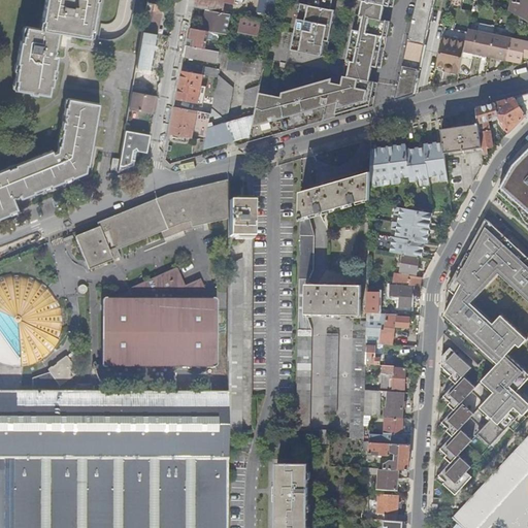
[(95,0),(94,0),(44,0),(41,21),(42,21),(41,30),(38,30),(25,27),(24,36),(22,36),(21,42),(19,41),(15,63),(17,64),(15,72),(14,80),(15,80),(13,90),(29,92),(28,94),(35,95),(35,93),(47,95),(50,86),(51,86),(52,78),(51,78),(52,69),(54,70),(55,63),(41,61),(42,54),(52,56),(54,51),(53,47),(54,47),(57,33),(65,34),(66,23),(73,24),(71,35),(88,38),(90,29),(92,29),(96,1),(95,0)]
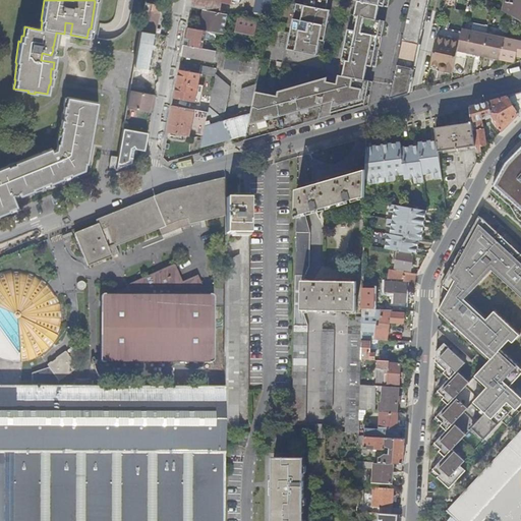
[(193,0),(192,8),(220,12),(222,3),(231,4),(231,0),(193,0)]
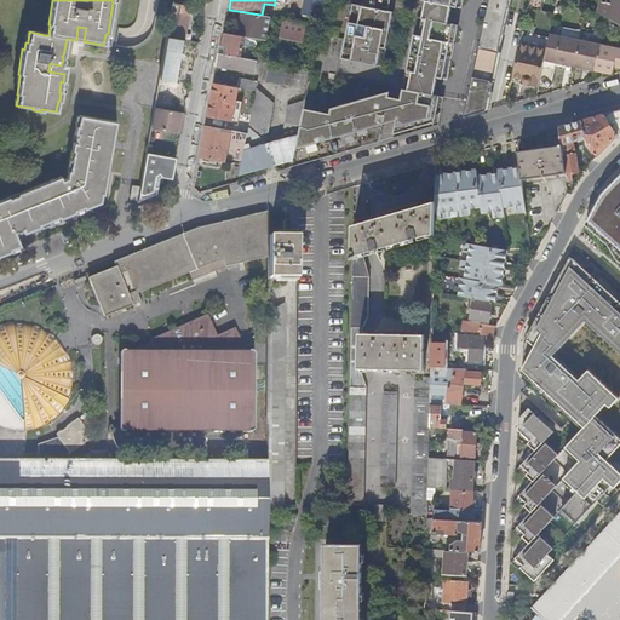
[(325,0),(304,0),(303,12),(322,16),(325,0)]
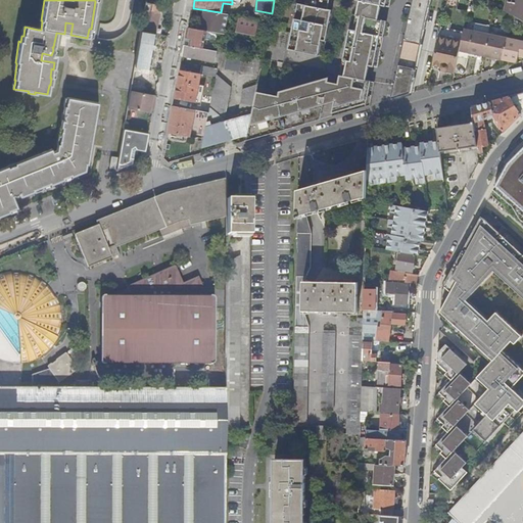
[(305,0),(304,5),(328,9),(329,0),(305,0)]
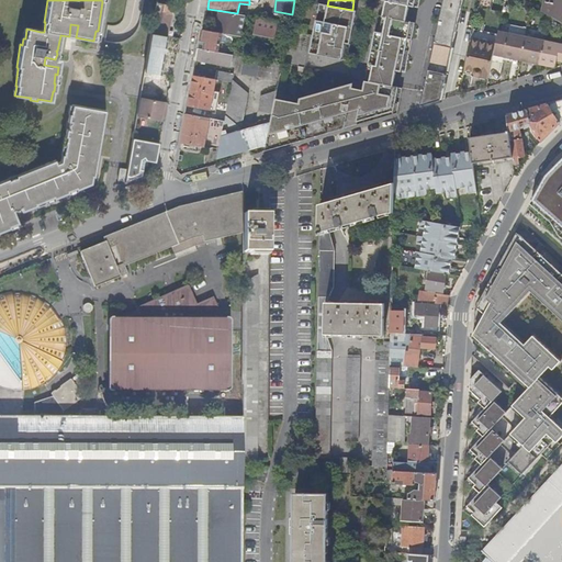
[(462,0),(444,0),(435,44),(452,47),(462,0)]
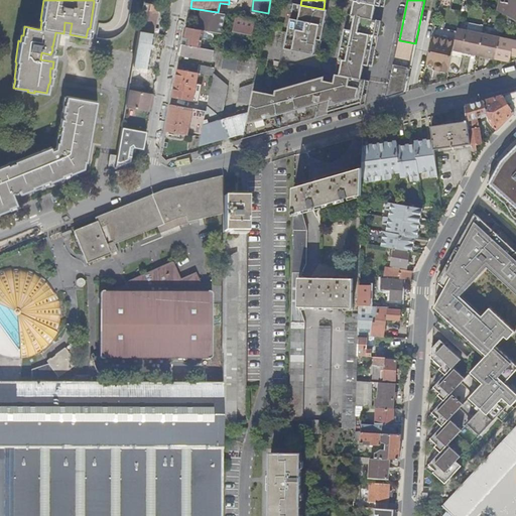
[(440,0),(440,6),(449,8),(452,0),(440,0)]
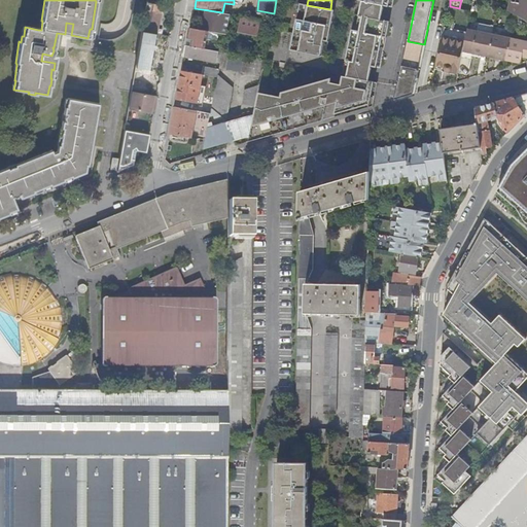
[(526,0),(511,0),(510,9),(512,9),(526,20),(526,0)]
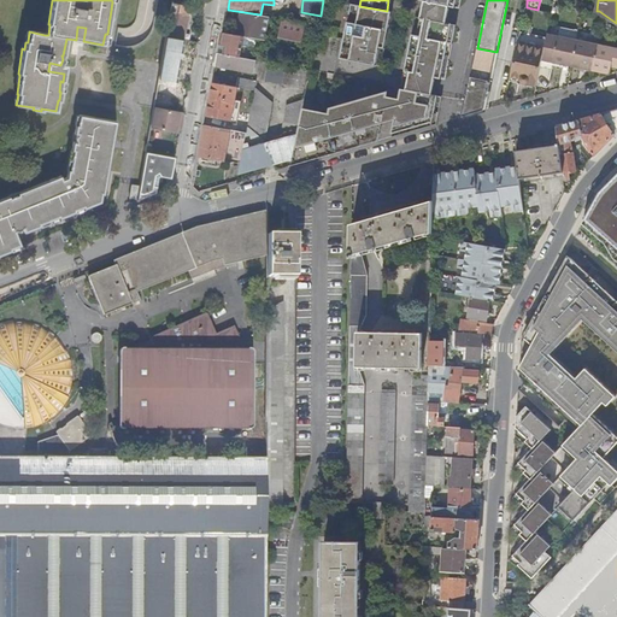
[(450,6),(423,1),(419,17),(446,23),(450,6)]
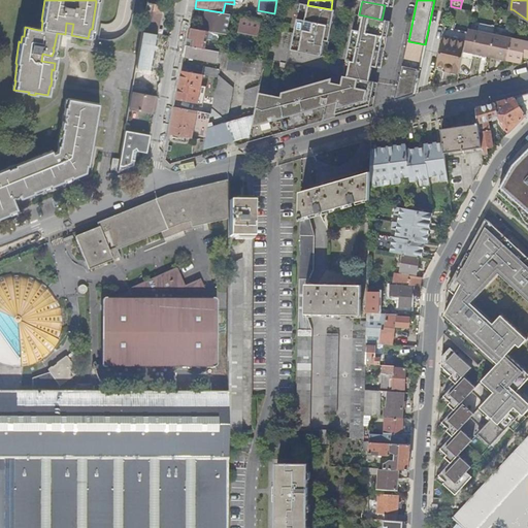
[(147,2),(142,31),(156,33),(162,5),(147,2)]
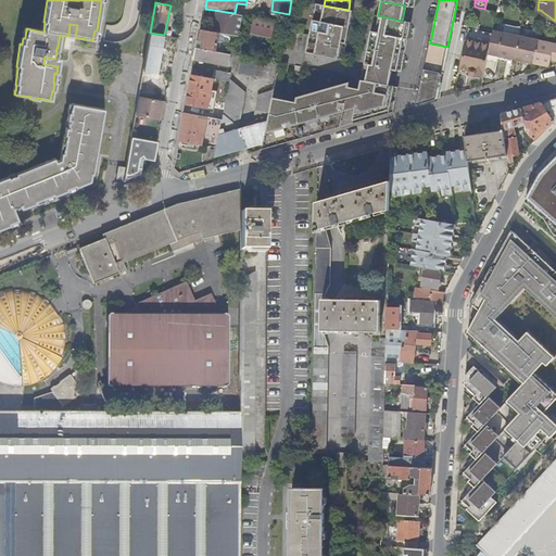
[(324,5),(316,3),(306,52),(343,60),(346,41),(349,29),(353,11),(349,10),(324,5)]
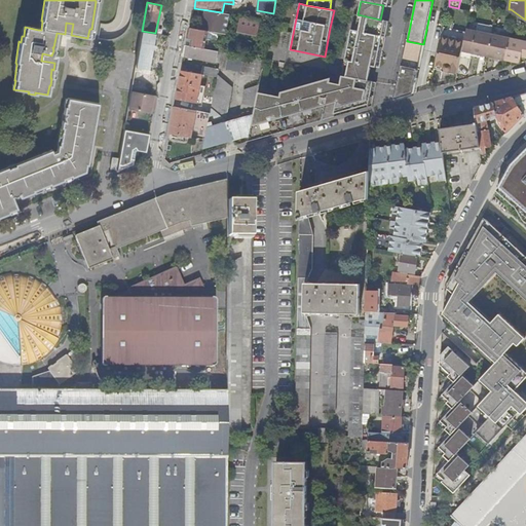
[(161,12),(173,14),(174,7),(163,5),(161,12)]
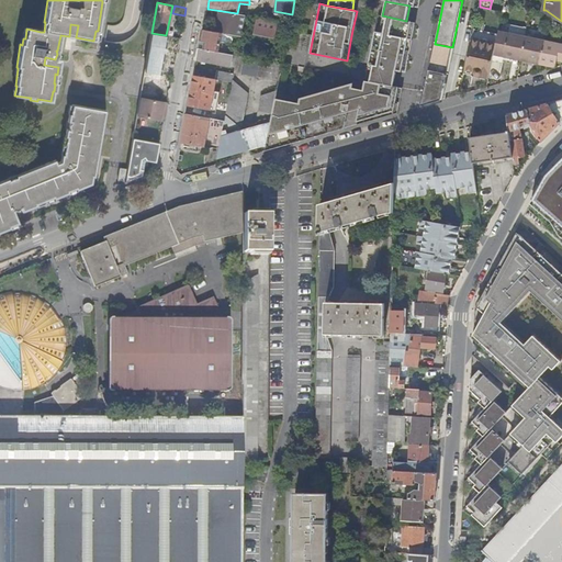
[(203,30),(228,34),(233,35),(242,36),(246,15),(237,13),(208,9),(203,30)]
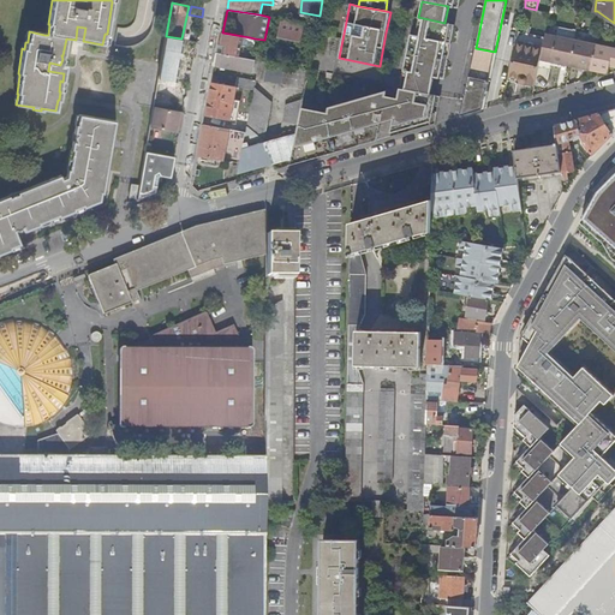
[(296,18),(318,23),(318,22),(320,16),(300,12),(297,11),(296,18)]
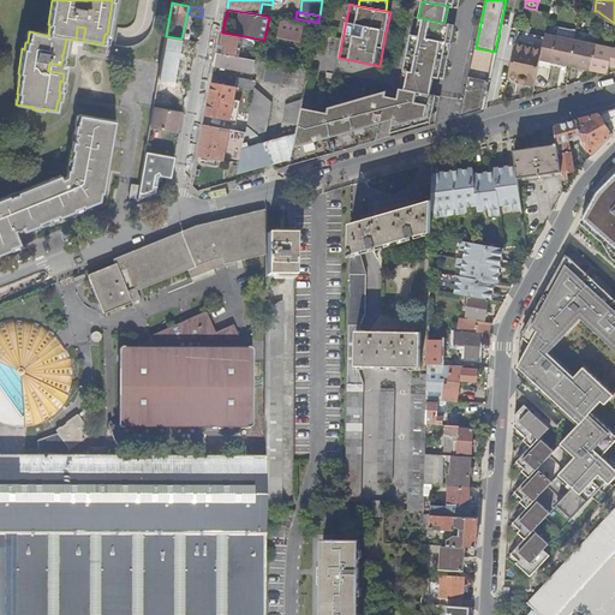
[(407,49),(404,70),(435,77),(445,78),(448,58),(447,57),(449,45),(451,45),(454,24),(445,23),(418,17),(415,17),(410,37),(411,37),(408,49),(407,49)]
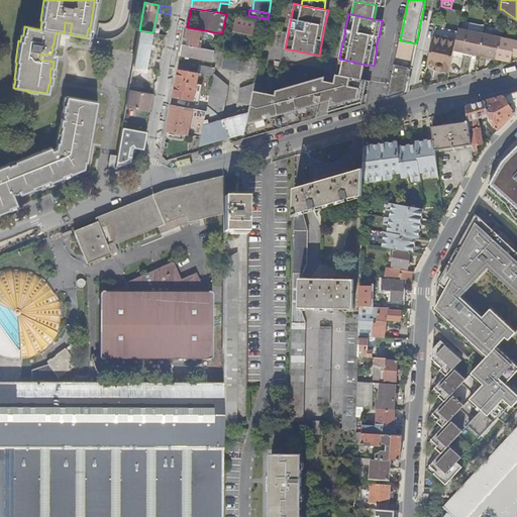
[(255,19),(237,16),(234,31),(252,34),(255,19)]
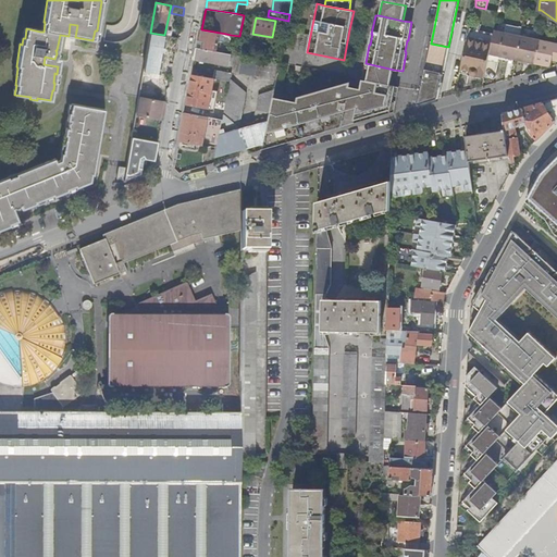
[(70,24),(69,36),(75,37),(77,25),(70,24)]
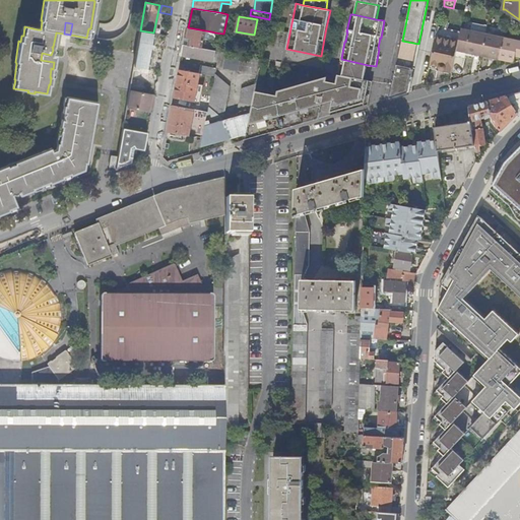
[(473,23),(472,31),(485,35),(488,26),(473,23)]
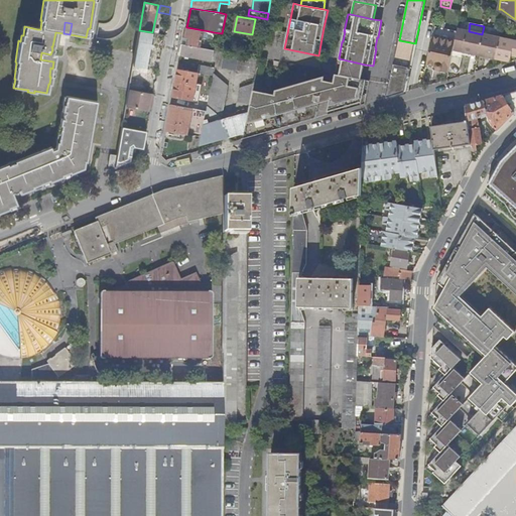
[(189,38),(188,45),(202,47),(211,49),(212,42),(203,40),(203,38),(212,39),(214,32),(210,31),(186,27),(184,37),(189,38)]
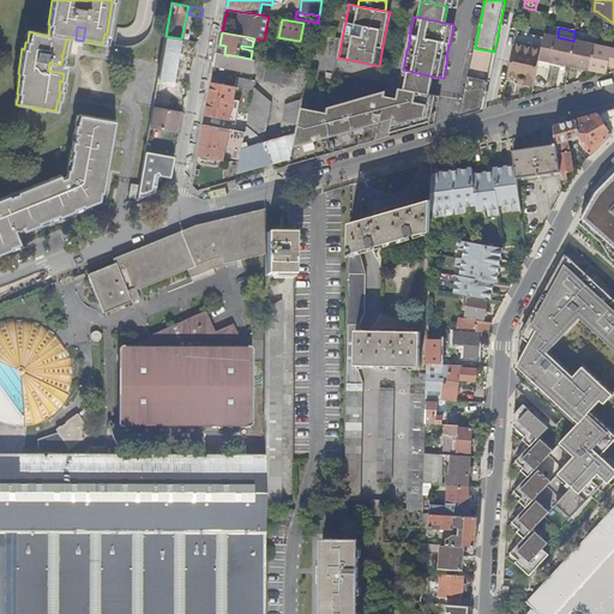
[(558,37),(545,35),(541,50),(540,59),(549,61),(577,67),(583,68),(607,73),(608,70),(609,66),(613,67),(613,49),(573,41),(558,37)]
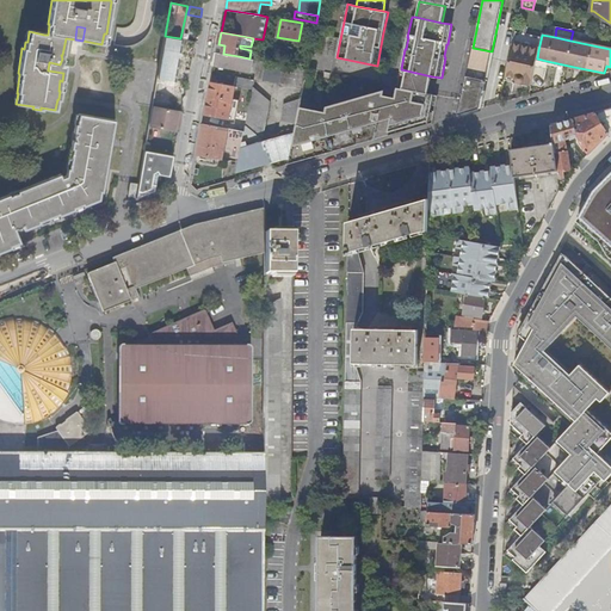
[(165,39),(180,42),(180,38),(165,36),(162,45),(164,45),(165,39)]
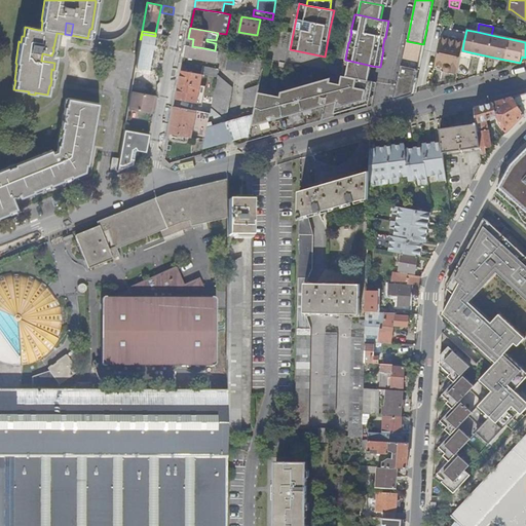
[(142,60),(151,61),(156,36),(155,36),(142,34),(141,39),(145,40),(145,43),(144,47),(142,60)]
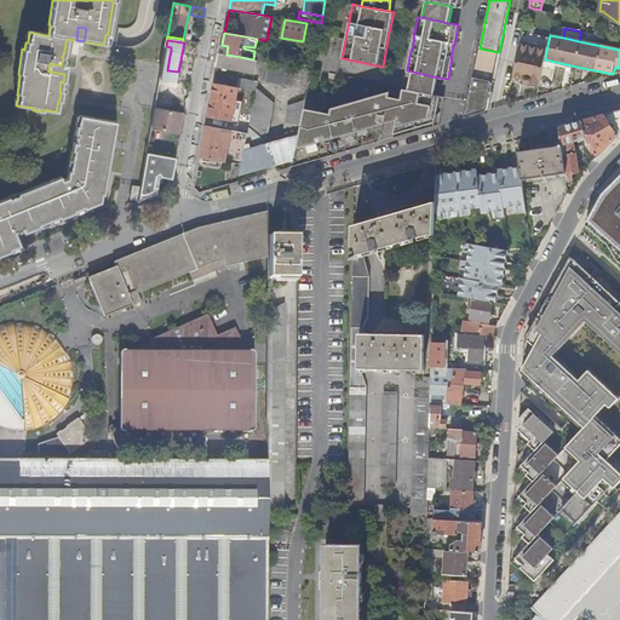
[(535,46),(521,42),(514,78),(523,80),(524,84),(527,84),(527,85),(535,86),(544,50),(535,49),(535,46)]
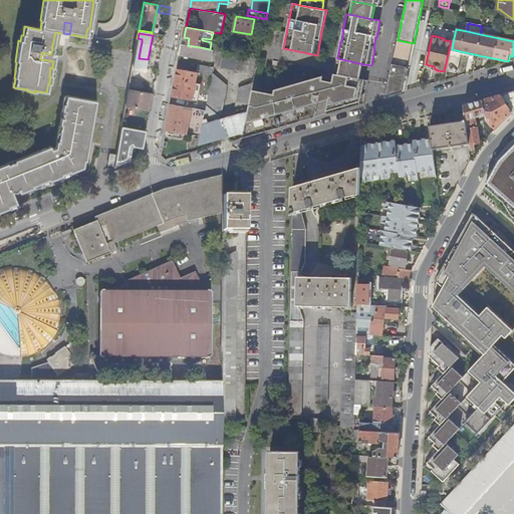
[(414,43),(398,40),(384,97),(404,92),(414,43)]
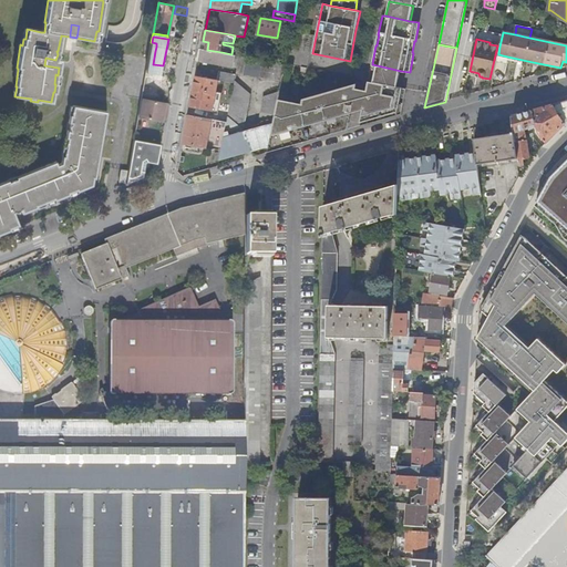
[(490,79),(493,80),(494,76),(498,54),(500,47),(497,45),(490,79)]
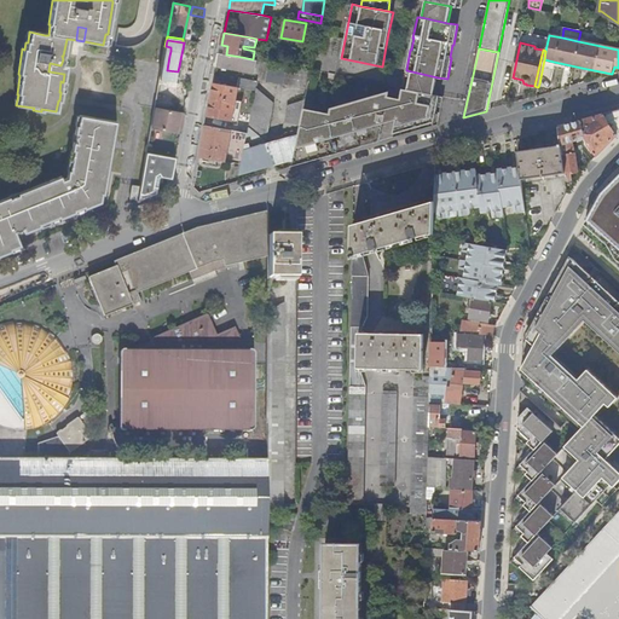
[(229,68),(255,73),(260,74),(262,61),(253,59),(242,57),(226,55),(220,53),(218,65),(224,67),(229,68)]
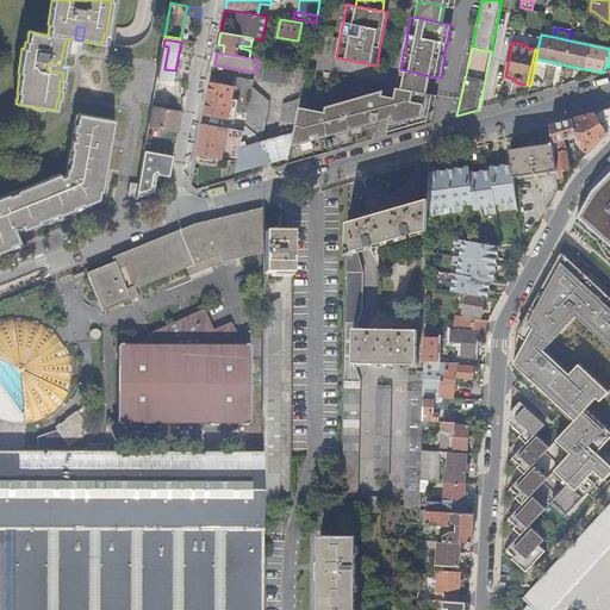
[(255,78),(303,87),(306,69),(300,68),(281,64),(259,60),(256,73),(255,78)]
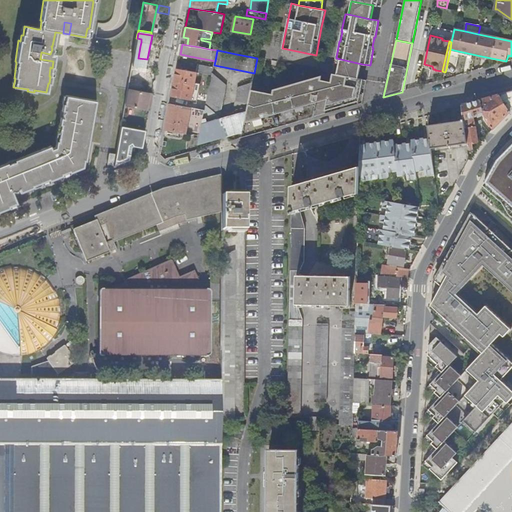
[(40,59),(53,61),(54,56),(54,54),(50,54),(41,52),(40,59)]
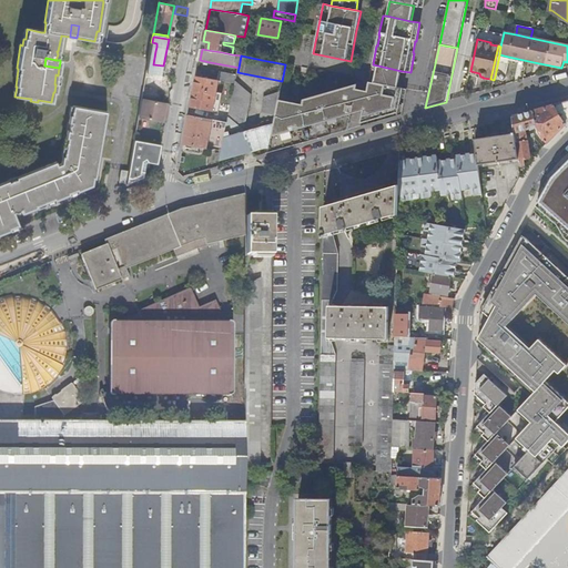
[(148,63),(145,73),(162,75),(163,66),(153,64),(148,63)]
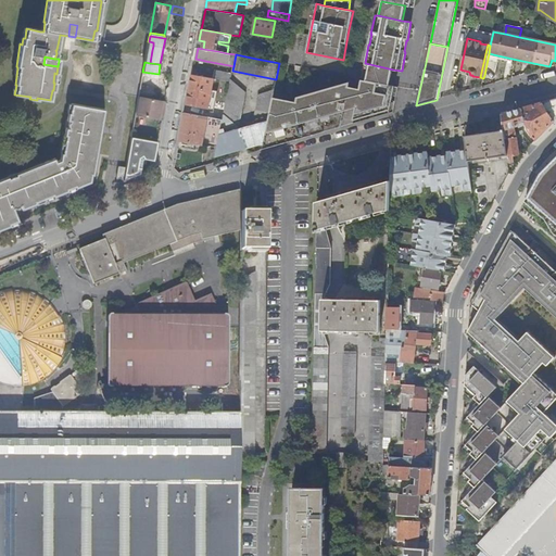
[(365,63),(362,80),(390,86),(393,70),(365,63)]
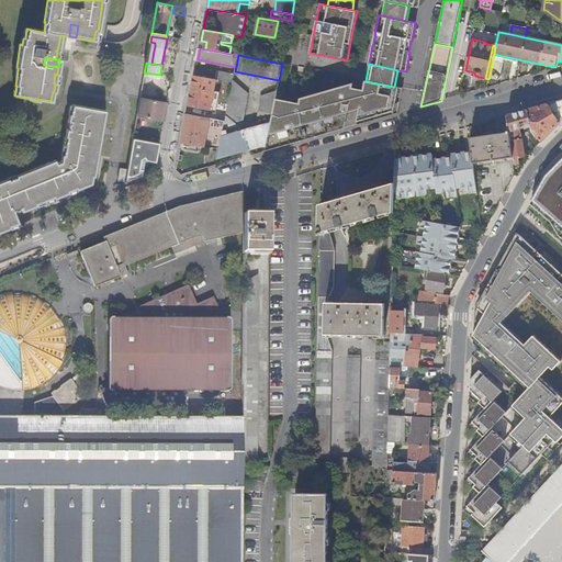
[(217,71),(216,79),(233,82),(233,79),(234,75),(217,71)]
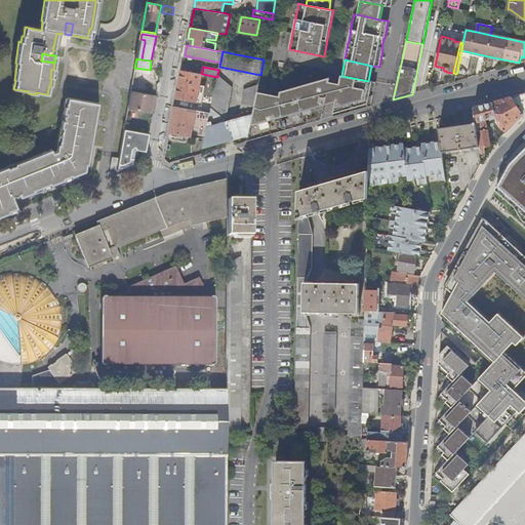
[(197,103),(202,74),(182,70),(176,98),(197,103)]
